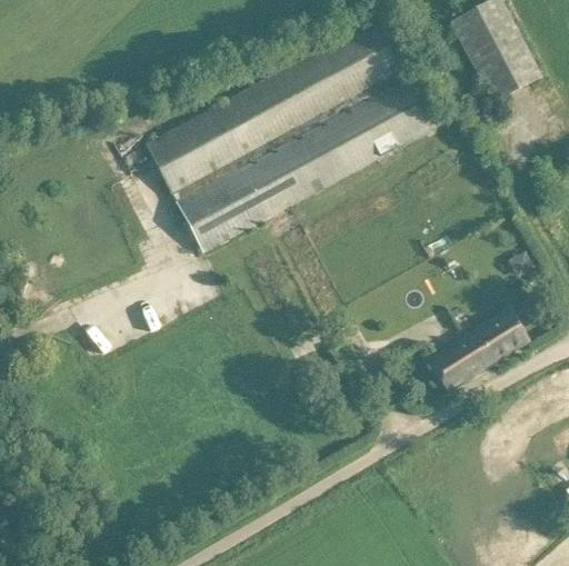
[(540,76),(530,56),(500,0),(489,0),(450,21),(492,101),(540,76)]
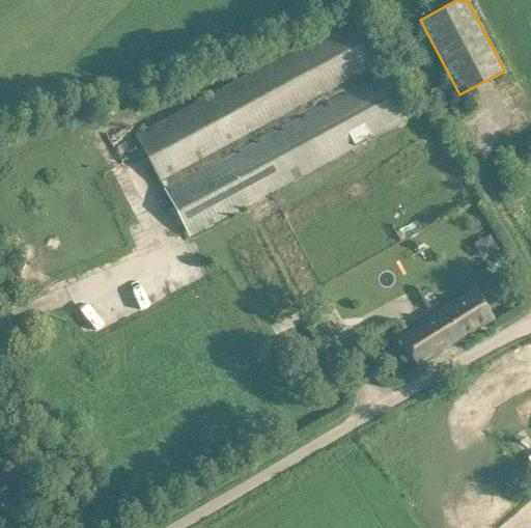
[(275,190),(404,122),(350,18),(134,133),(189,234),(275,190)]
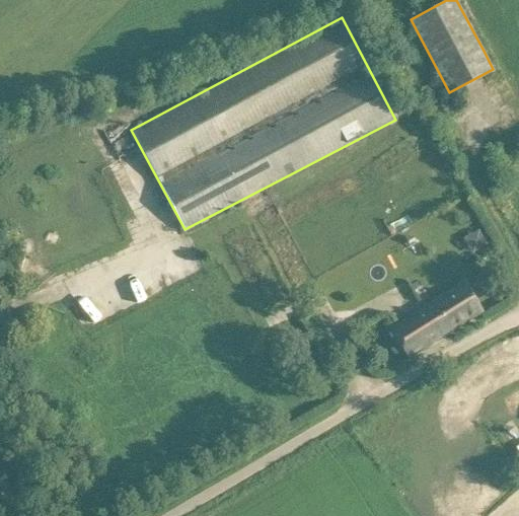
[(465,226),(451,234),(461,250),(475,242),(465,226)]
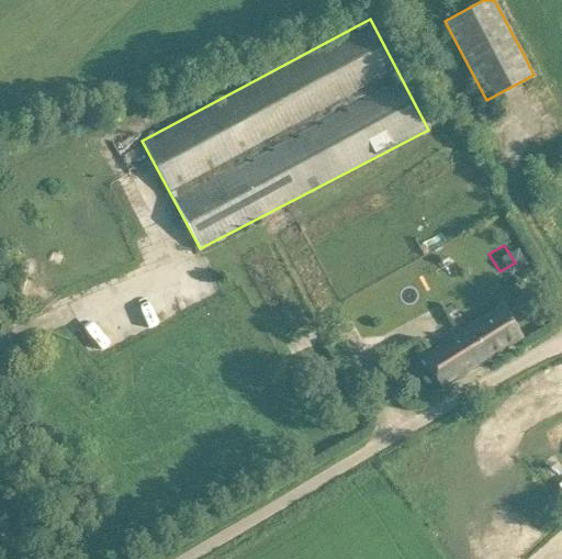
[(502,305),(423,355),(441,386),(521,336),(502,305)]
